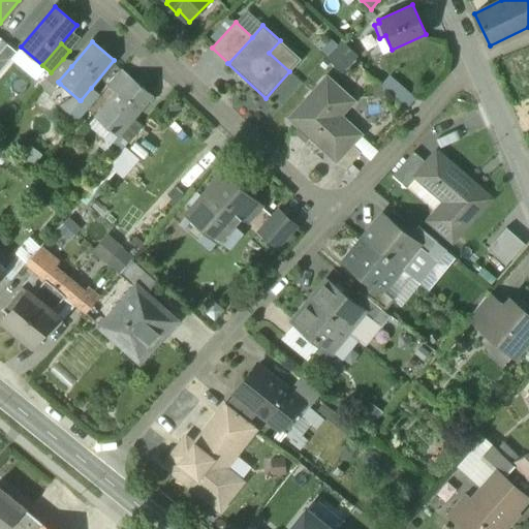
[(51,72),(45,80),(57,89),(60,84),(58,82),(71,66),(63,59),(51,72)]
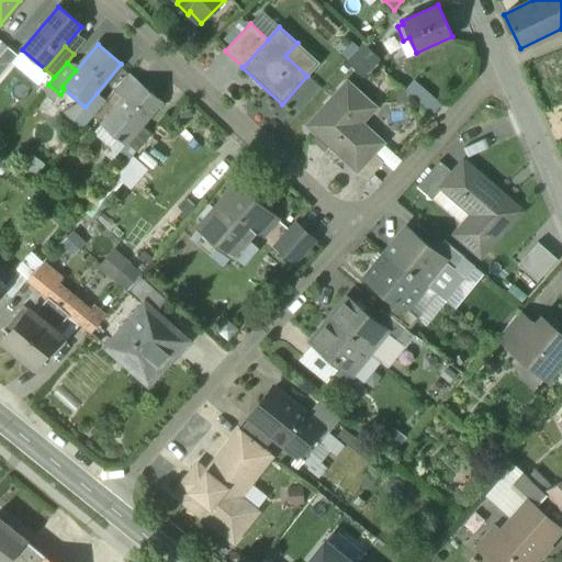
[(127,75),(114,91),(124,100),(138,83),(127,75)]
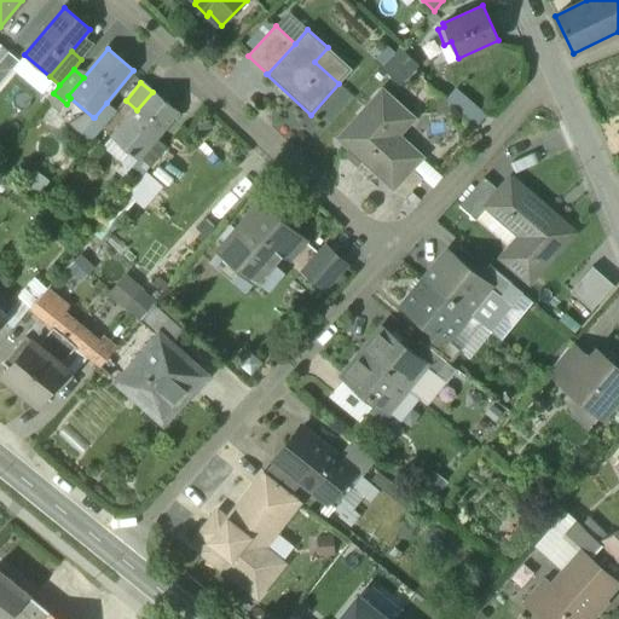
[(446,99),(476,125),(486,114),(456,88),(446,99)]
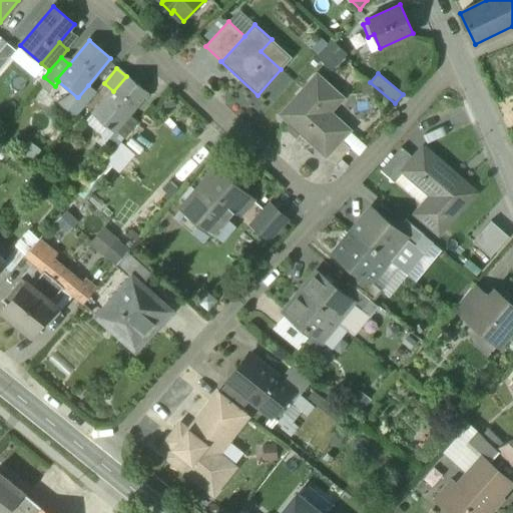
[(316,74),(280,114),(326,156),(342,139),(351,129),(326,106),(338,93),(316,74)]
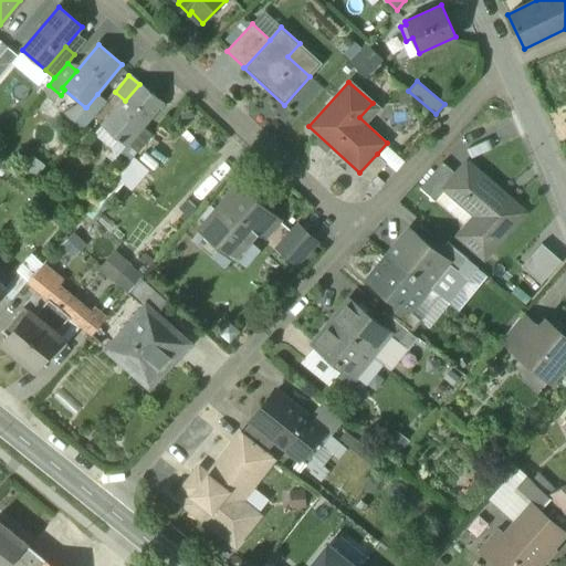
[(125,101),(104,126),(118,138),(116,140),(121,144),(122,142),(126,145),(142,127),(161,103),(139,84),(125,101)]
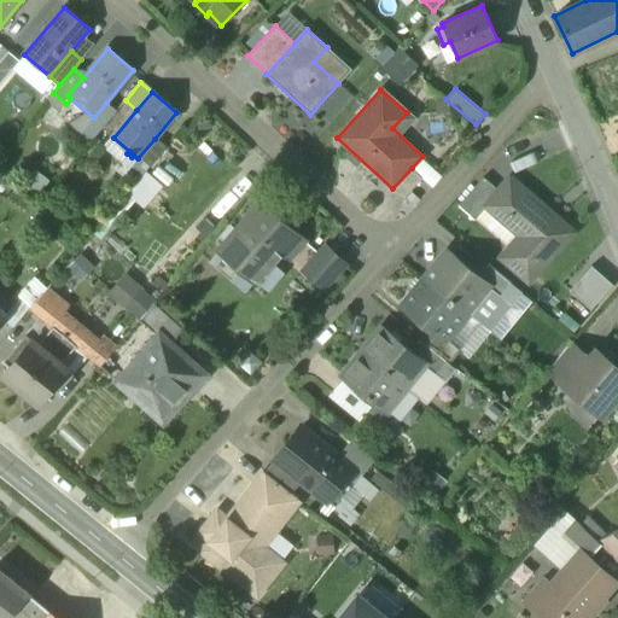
[(66,104),(53,93),(46,101),(59,112),(66,104)]
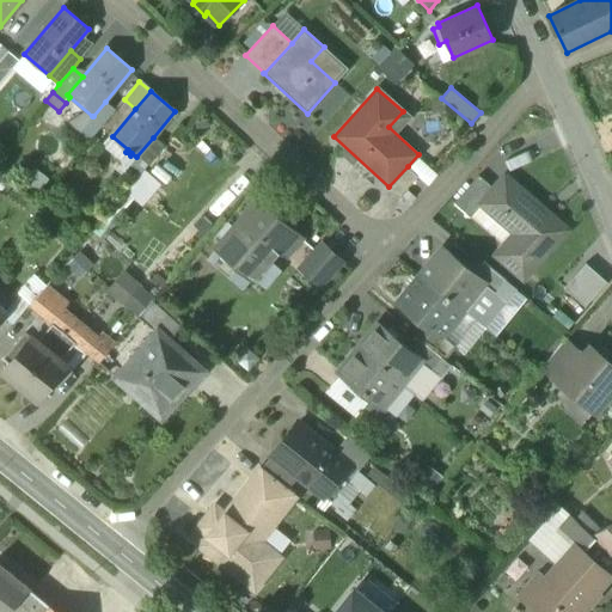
[(92,116),(79,130),(90,140),(115,110),(105,102),(93,116),(92,116)]
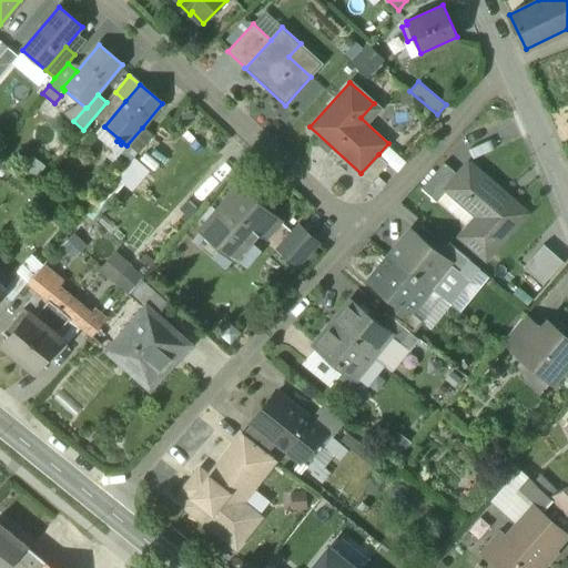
[(127,145),(121,152),(131,161),(152,137),(142,128),(127,145)]
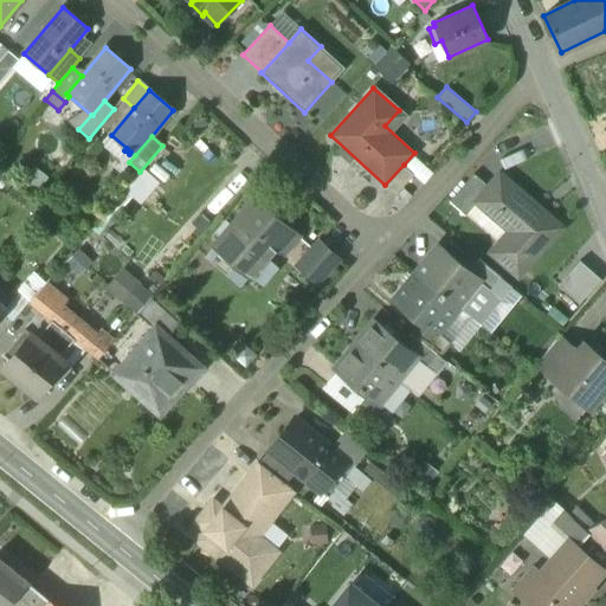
[(404,165),(385,185),(395,194),(414,174),(404,165)]
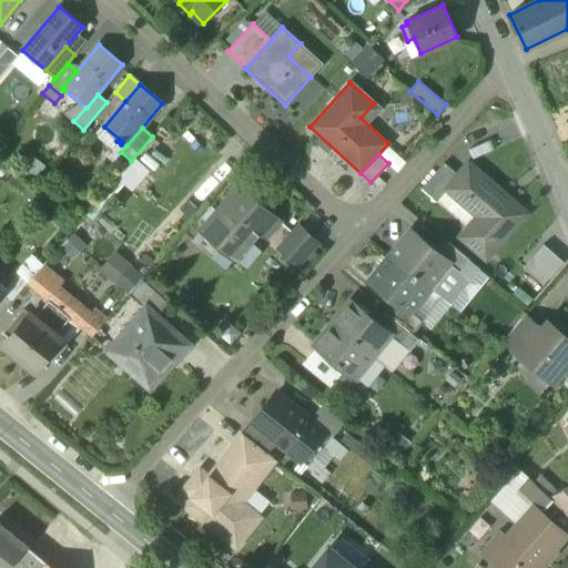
[(445,162),(422,189),(437,202),(447,191),(446,189),(458,174),(445,162)]
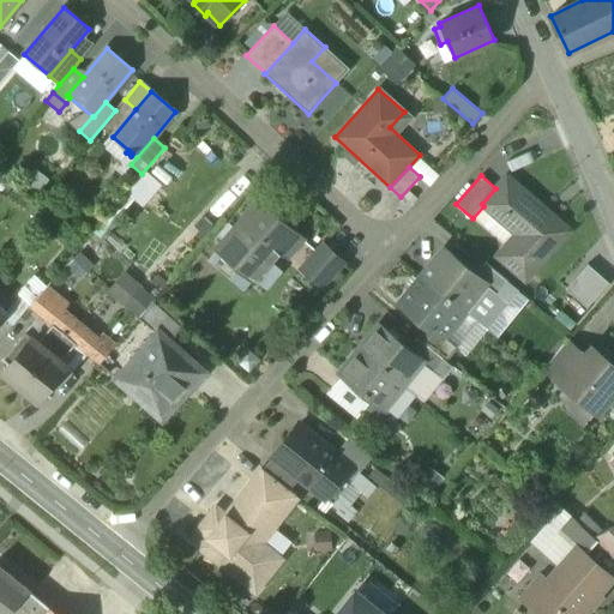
[(525,241),(506,263),(527,281),(570,232),(506,176),(495,188),(482,204),(483,206),(525,241)]
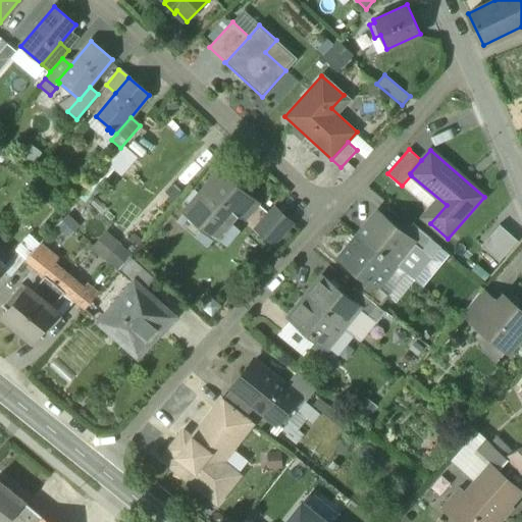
[(221,171),(186,210),(216,237),(240,210),(246,216),(257,203),(221,171)]
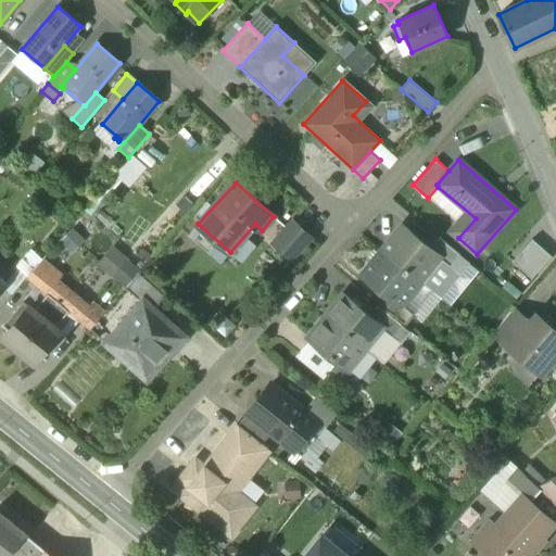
[(292,222),(274,243),(291,258),(311,238),(292,222)]
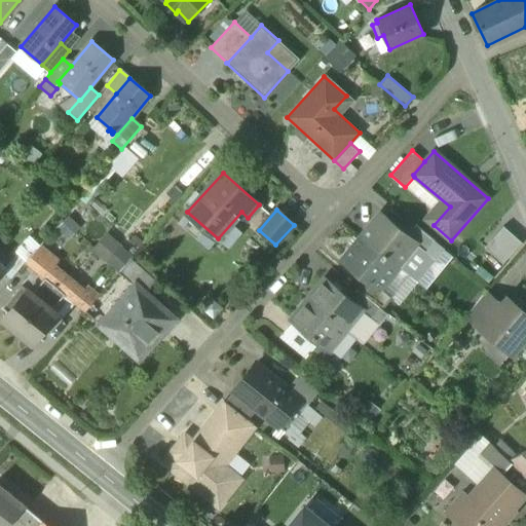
[(407,235),(380,213),(361,237),(398,267),(398,266),(415,245),(416,242),(407,235)]
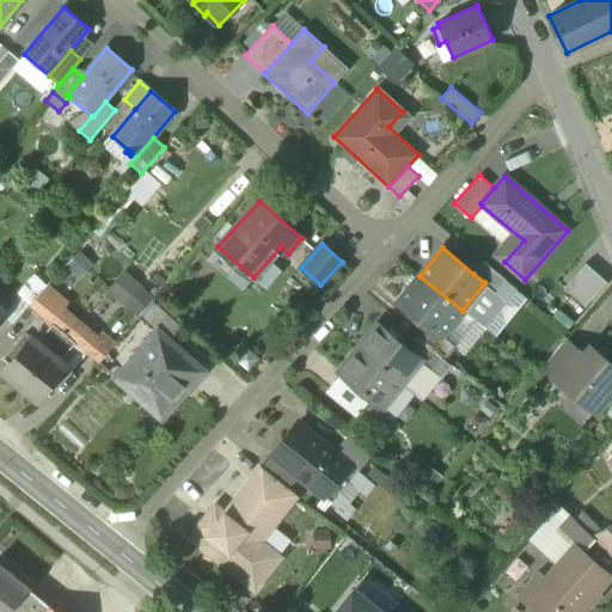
[(507,282),(482,262),(473,274),(484,282),(483,285),(496,294),(506,283),(507,282)]
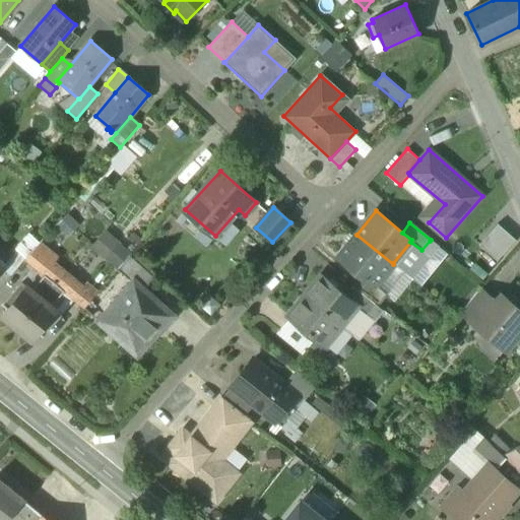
[(499,261),(515,242),(497,226),(480,246),(499,261)]
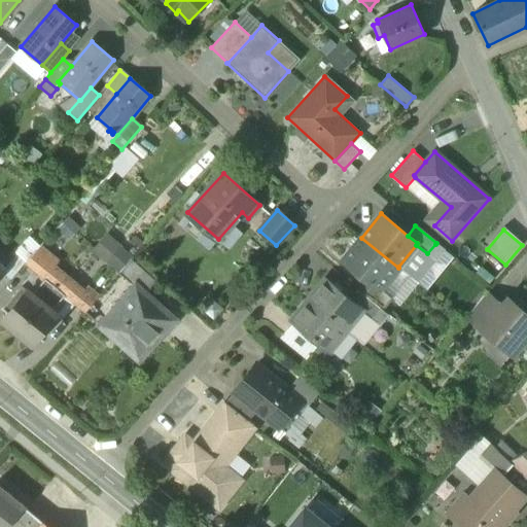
[(398,268),(361,238),(342,261),(369,283),(379,291),(380,289),(398,268)]
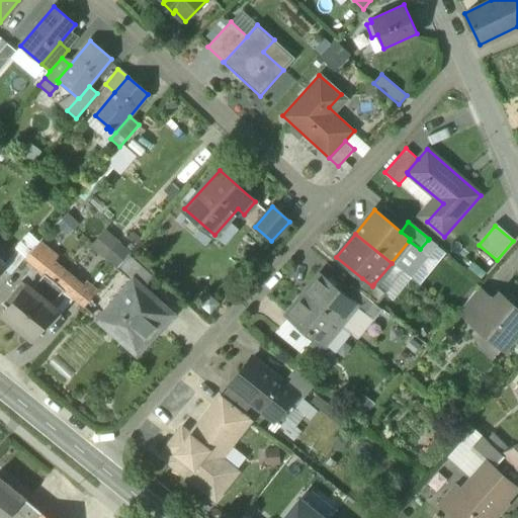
[(409,241),(392,262),(408,276),(434,245),(428,240),(420,249),(409,241)]
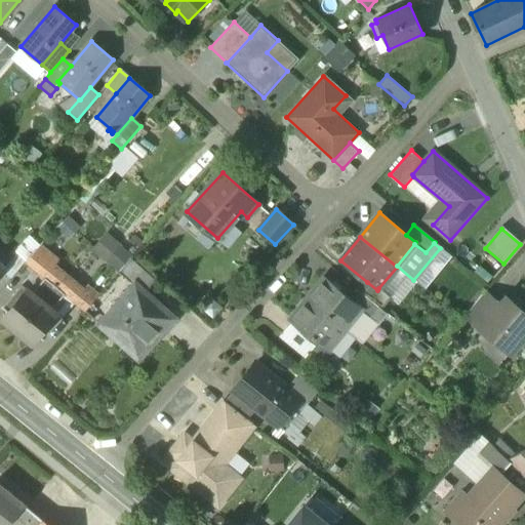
[(40,246),(25,263),(34,270),(44,257),(48,253),(40,246)]
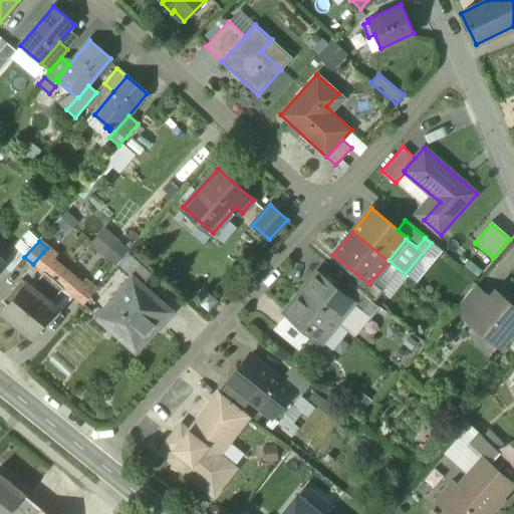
[(115,242),(104,255),(116,266),(127,253),(115,242)]
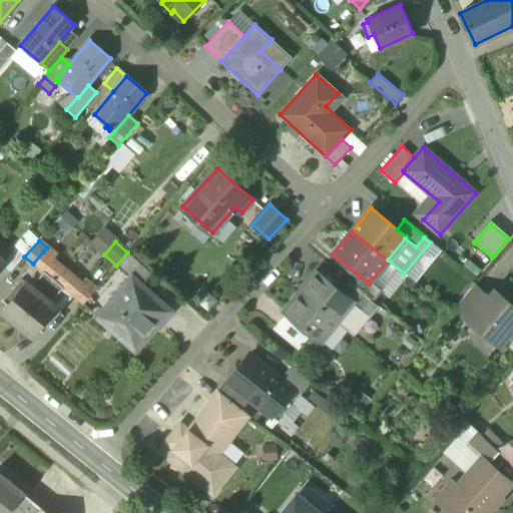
[(5,261),(2,265),(10,273),(25,254),(17,247),(5,261)]
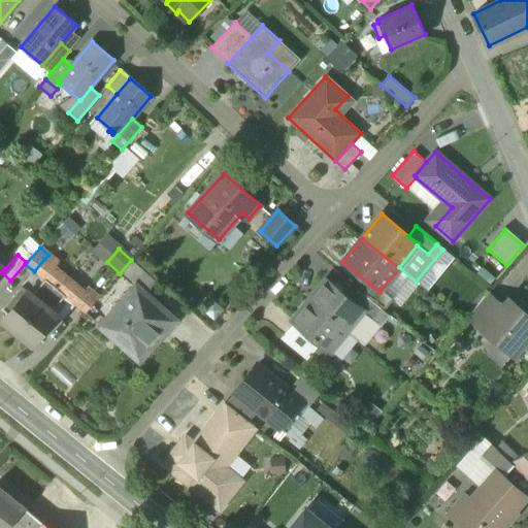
[(59,263),(48,255),(44,259),(55,267),(59,263)]
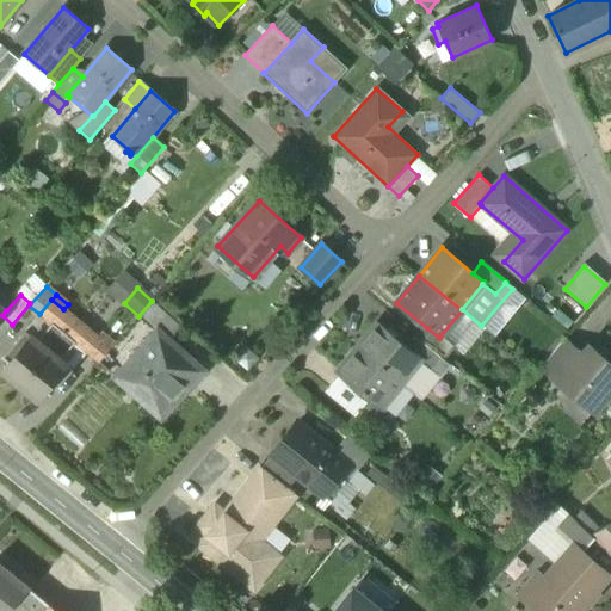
[(63,309),(51,300),(39,314),(25,332),(72,371),(87,353),(99,339),(98,338),(63,309)]
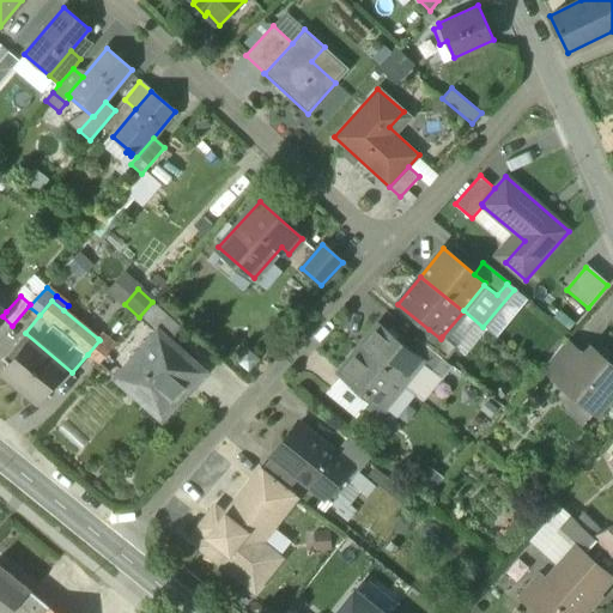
[(152,302),(139,317),(156,333),(158,332),(169,341),(182,327),(153,302),(152,302)]
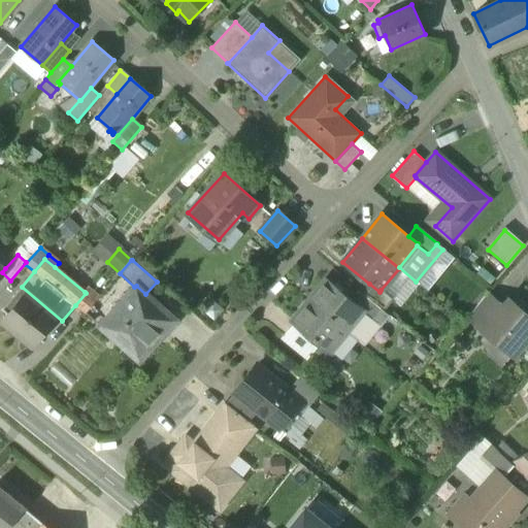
[(354,302),(326,279),(308,301),(347,332),(363,311),(364,310),(354,302)]
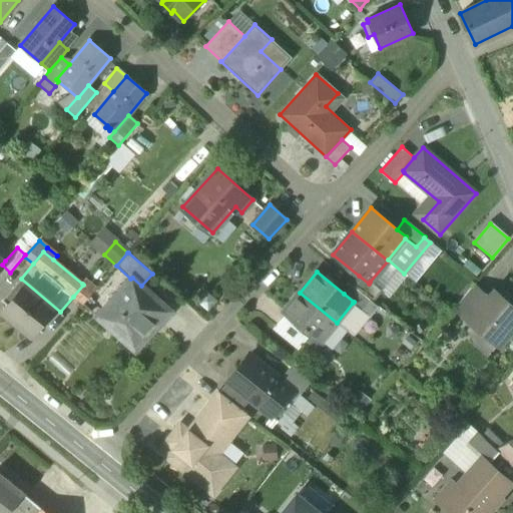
[(369,284),(359,276),(351,285),(370,301),(372,302),(380,291),(370,282),(369,284)]
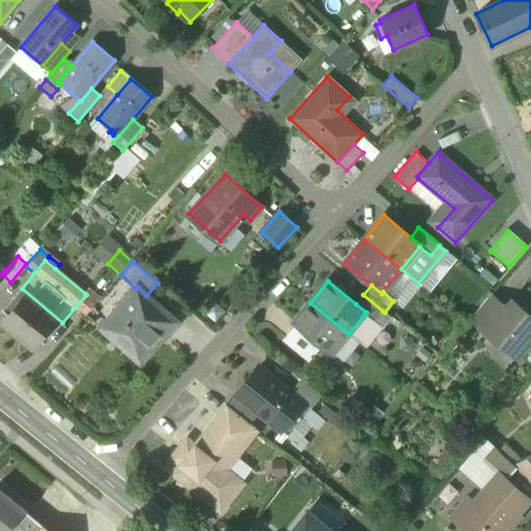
[(135,288),(101,328),(122,346),(129,340),(146,356),(165,335),(160,330),(171,317),(146,296),(137,287),(135,288)]
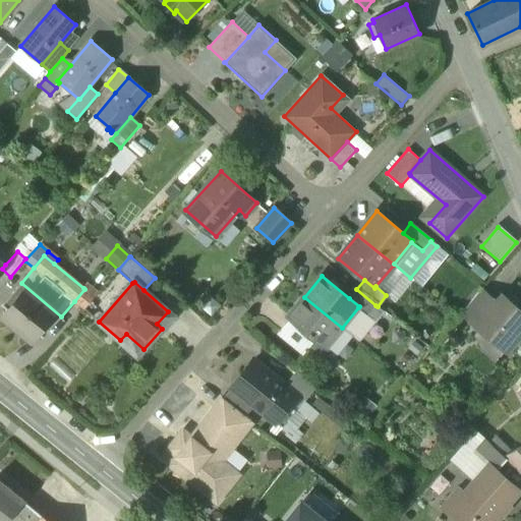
[(61,316),(21,283),(3,304),(8,309),(2,316),(32,341),(38,333),(44,338),(61,316)]
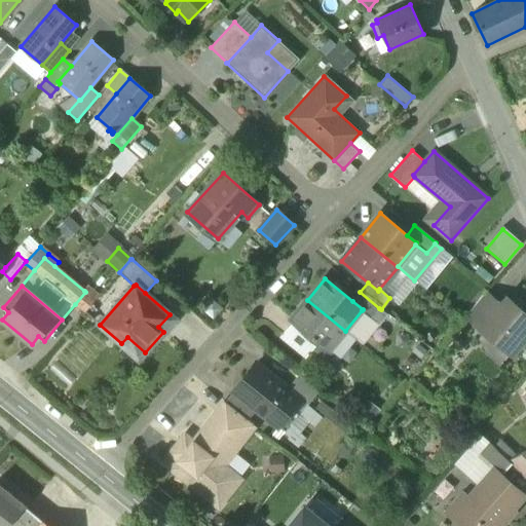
[(87,287),(84,291),(85,292),(75,304),(85,312),(99,296),(87,287)]
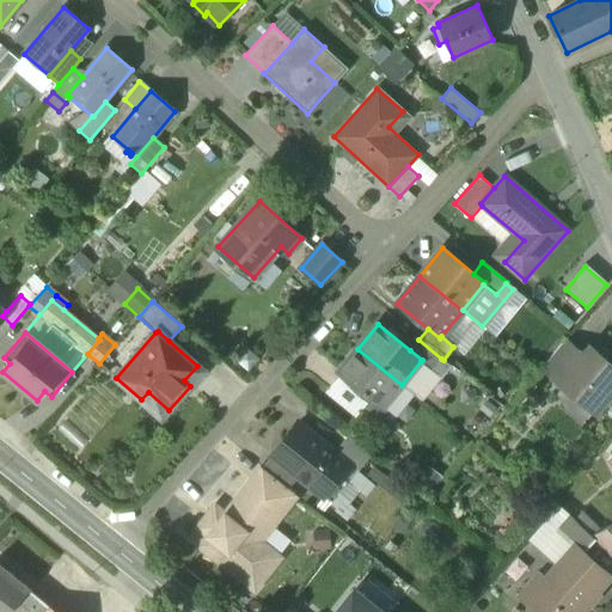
[(441,359),(418,340),(410,350),(422,360),(421,361),(432,371),(441,359)]
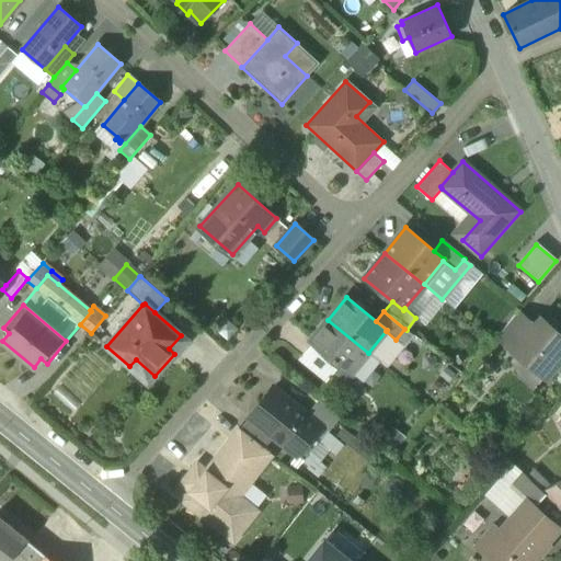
[(534,328),(516,313),(497,336),(515,351),(535,328),(534,328)]
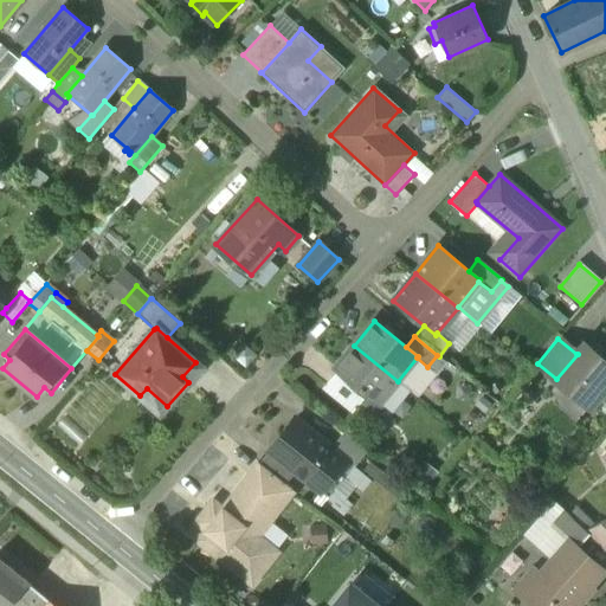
[(605,388),(605,362),(585,345),(577,354),(578,354),(556,379),(591,407),(605,388)]
